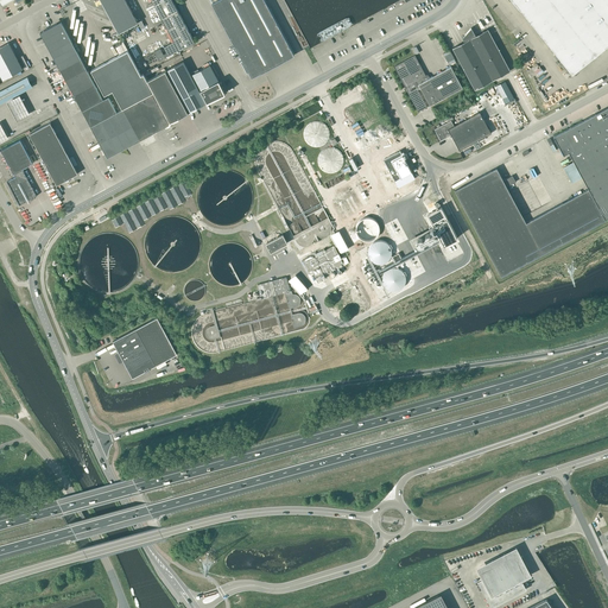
[(100,0),(119,33),(138,23),(125,0),(100,0)]
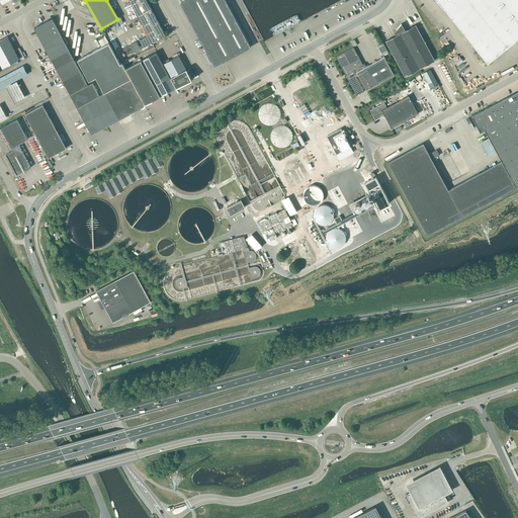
[(128,0),(130,0),(143,24),(149,35),(153,44),(166,35),(146,0),(128,0)]
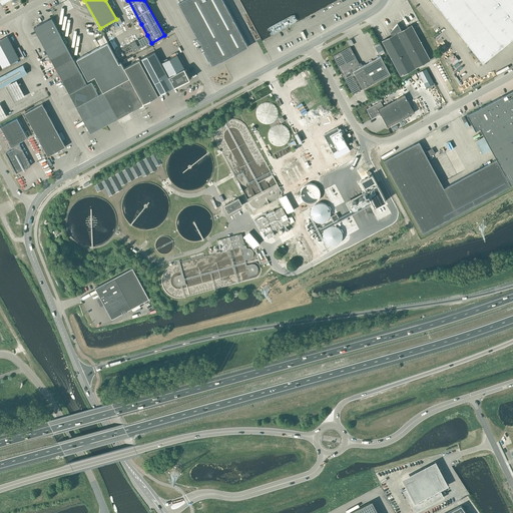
[(207,62),(210,61),(212,65),(248,46),(223,0),(183,0),(178,3),(204,50),(201,51),(207,62)]
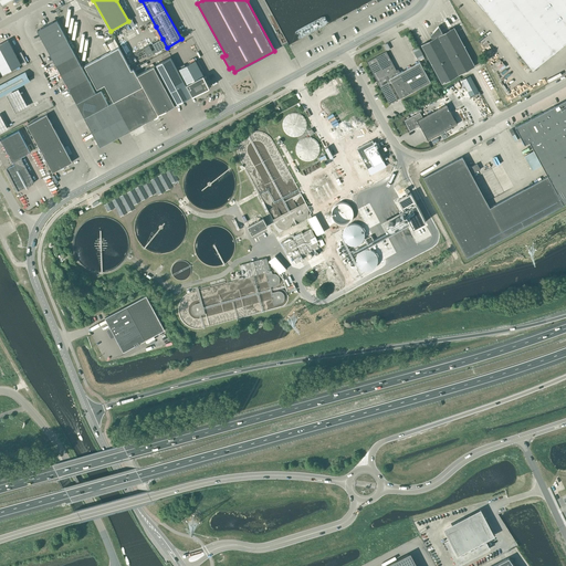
[(565,0),(475,0),(522,58),(520,59),(525,65),(527,63),(533,70),(565,42),(565,0)]
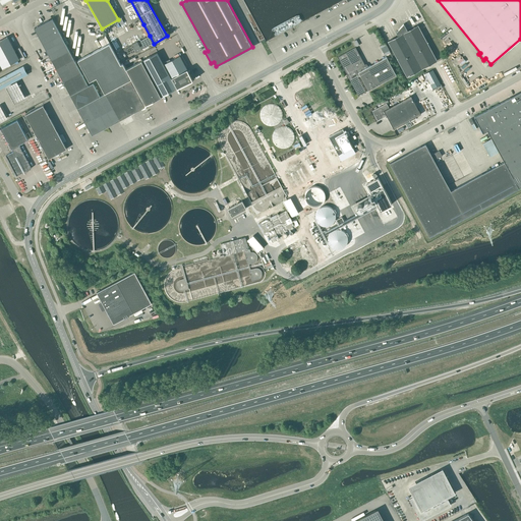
[(35,27),(51,59),(69,50),(52,18),(35,27)]
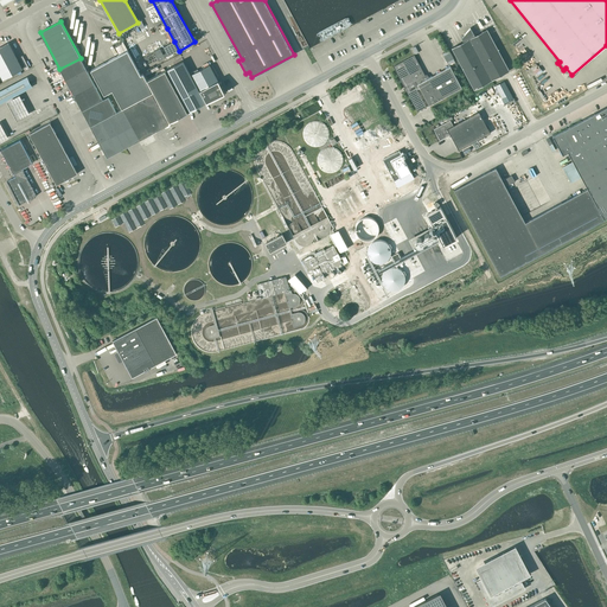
[(461,38),(464,42),(452,48),(474,90),(510,70),(487,29),(474,36),(471,27),(461,38)]
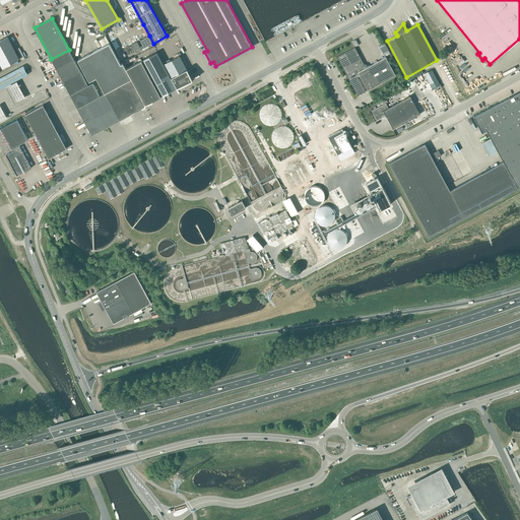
[(143,24),(140,25),(146,37),(149,36),(143,24)]
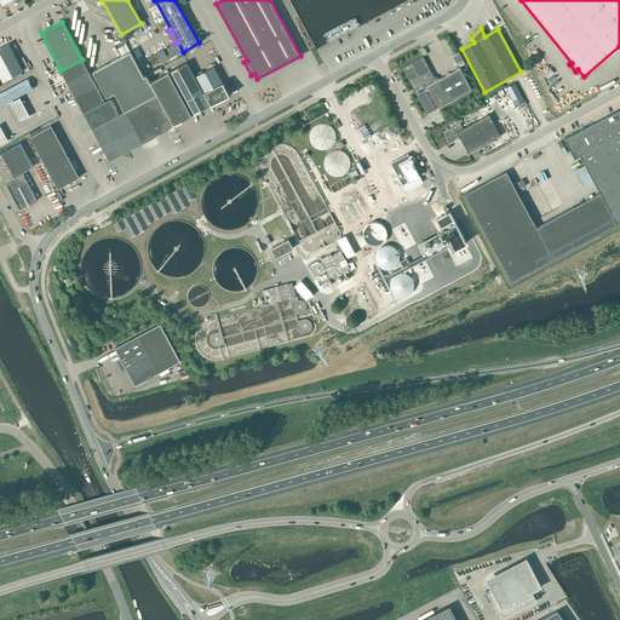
[(23,70),(9,44),(0,47),(0,75),(3,81),(23,70)]
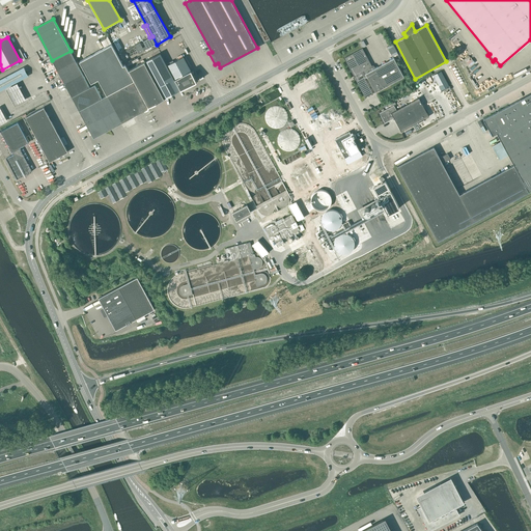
[(106,95),(111,105),(121,122),(148,108),(129,71),(126,64),(123,65),(111,44),(80,61),(91,83),(99,79),(107,95),(106,95)]
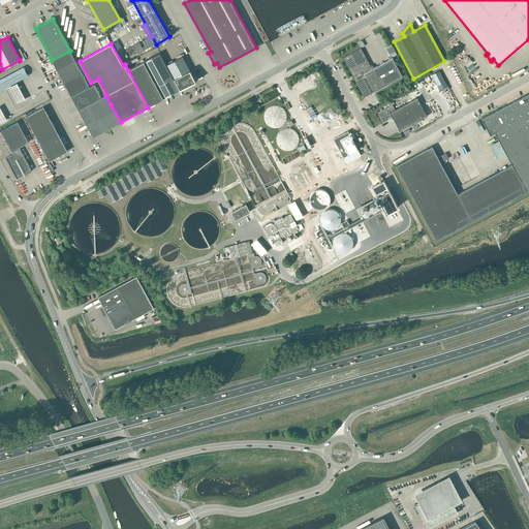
[(402,76),(393,58),(374,68),(372,65),(371,66),(361,49),(343,58),(365,97),(402,76)]
